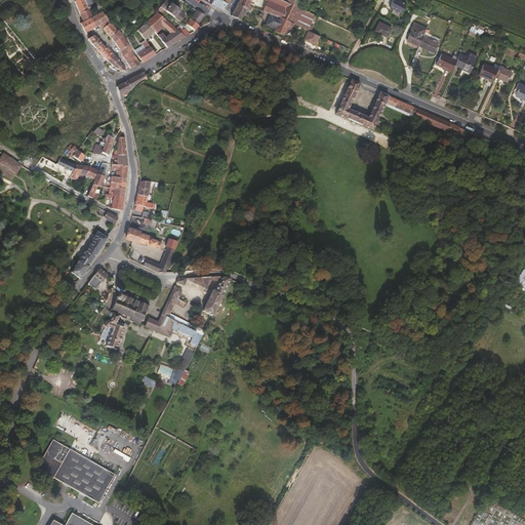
[(77,0),(76,1),(75,1),(80,13),(89,9),(94,0),(93,0),(77,0)]
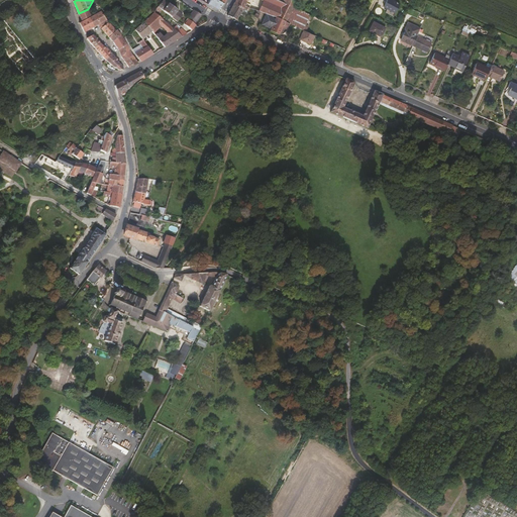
[(162,0),(160,2),(157,6),(159,9),(175,24),(176,24),(182,18),(162,0)]
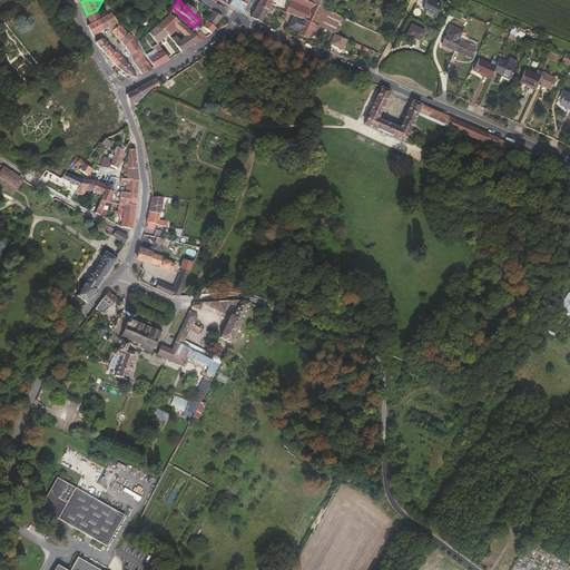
[(247,6),(237,0),(217,0),(220,2),(222,0),(229,0),(234,2),(228,9),(239,13),(247,6)]
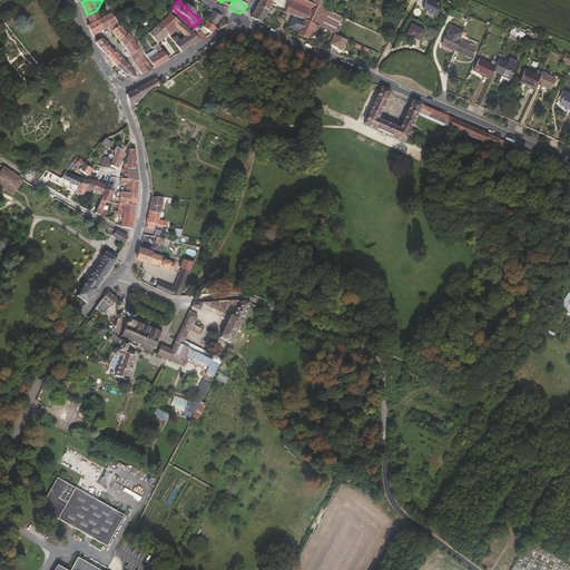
[(261,0),(257,7),(267,11),(268,9),(273,0),(272,0),(261,0)]
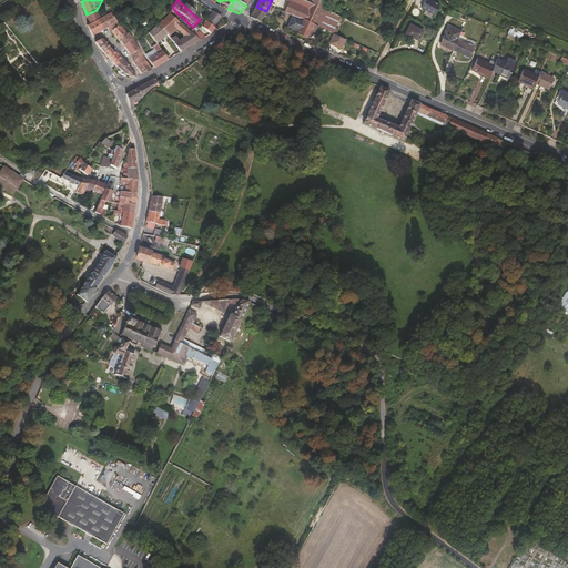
[(312,26),(318,10),(311,6),(302,2),(297,0),(285,0),(285,1),(290,3),(306,10),(302,21),(312,26)]
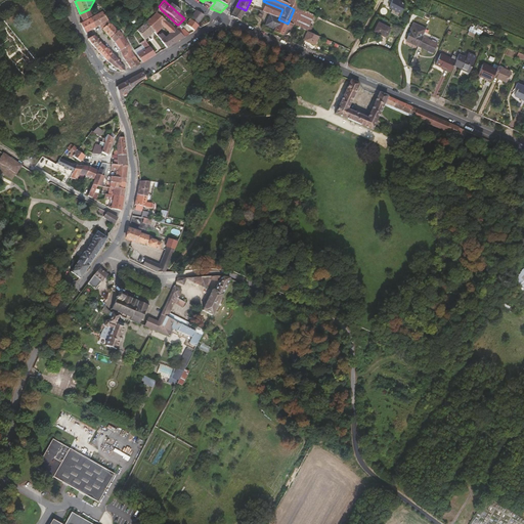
[(294,9),(297,3),(290,0),(289,0),(287,5),(294,9)]
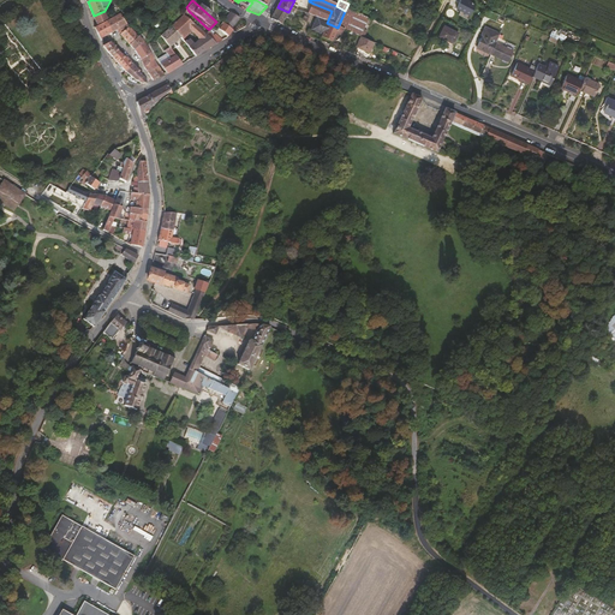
[(469,18),(473,9),(460,1),(455,11),(469,18)]
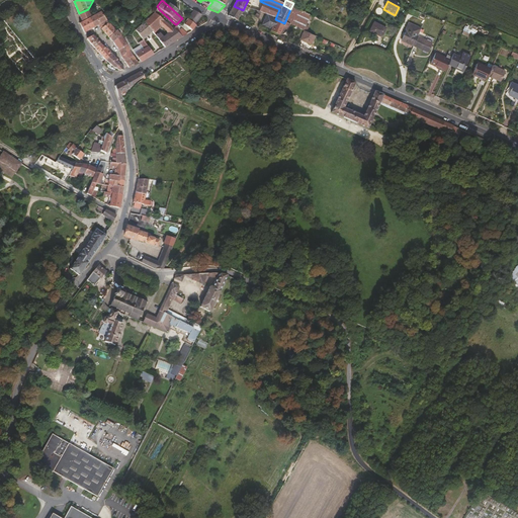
[(259,14),(261,14),(266,16),(275,19),(279,9),(264,3),(259,14)]
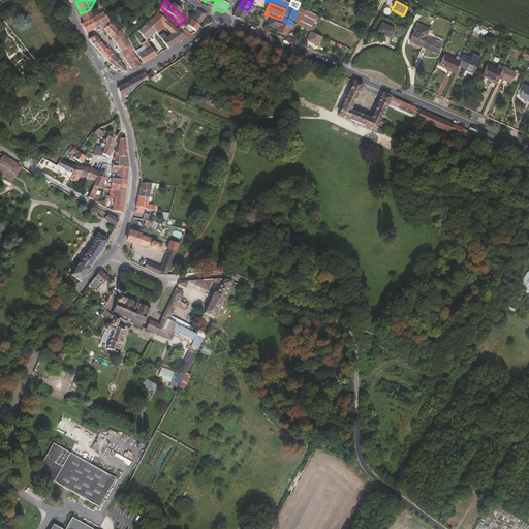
[(232,19),(242,23),(248,10),(239,6),(232,19)]
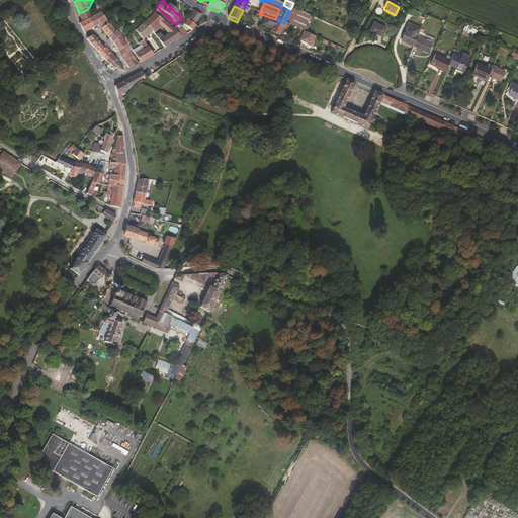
[(88,9),(79,13),(82,20),(91,16),(88,9)]
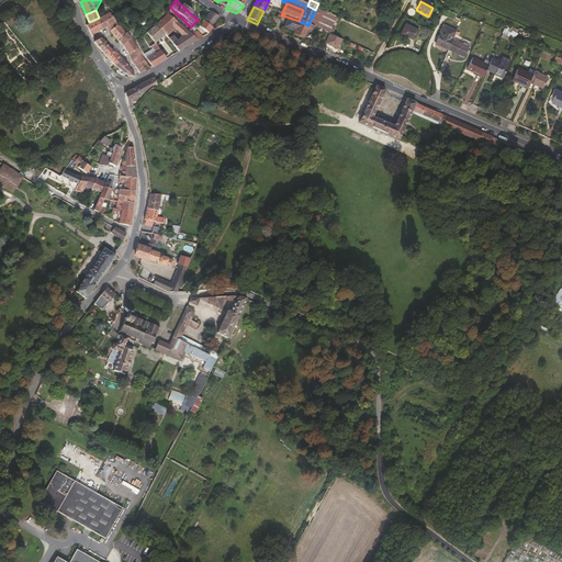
[(319,15),(322,12),(315,10),(308,25),(314,27),(317,30),(324,18),(319,15)]
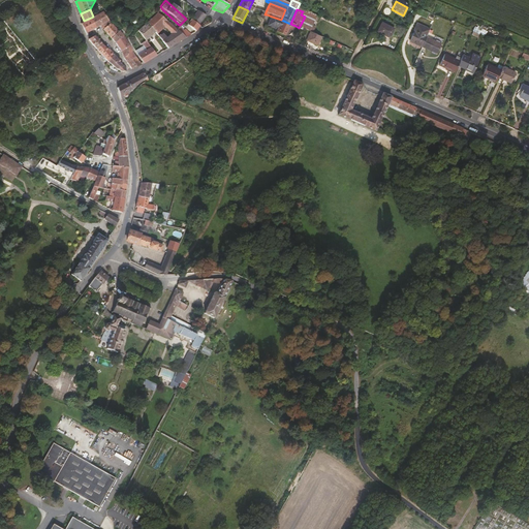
[(103,11),(91,19),(96,28),(100,26),(103,30),(111,23),(103,11)]
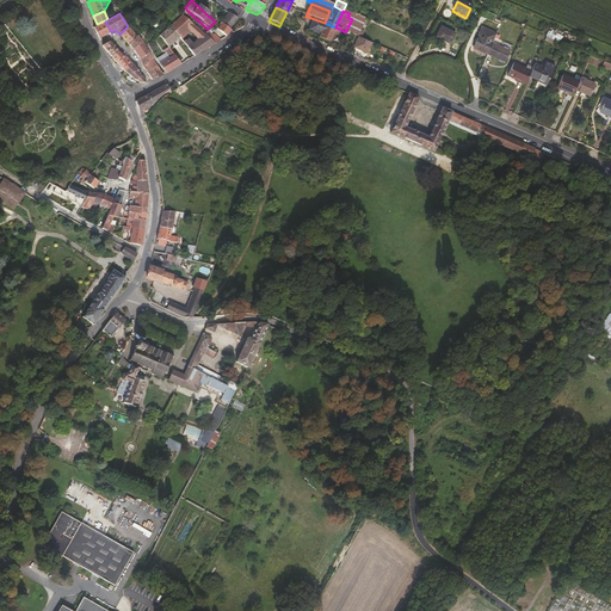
[(362,24),(363,20),(350,13),(347,17),(352,19),(362,24)]
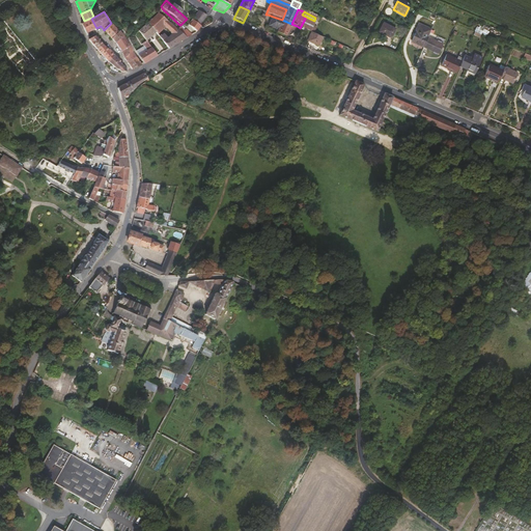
[(160,15),(149,23),(160,38),(170,31),(171,32),(175,29),(160,15)]
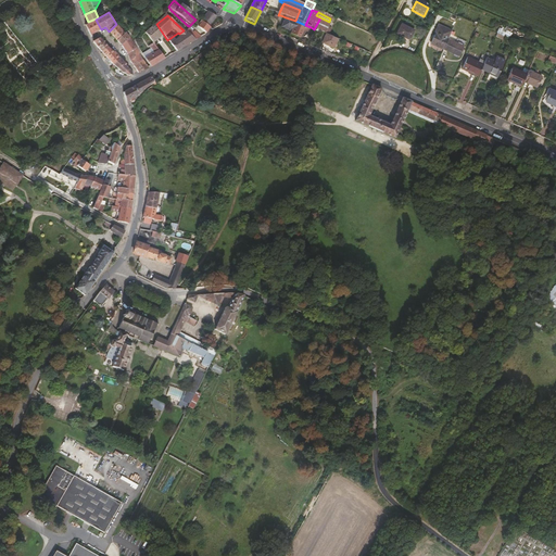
[(215,20),(207,15),(201,24),(207,28),(215,20)]
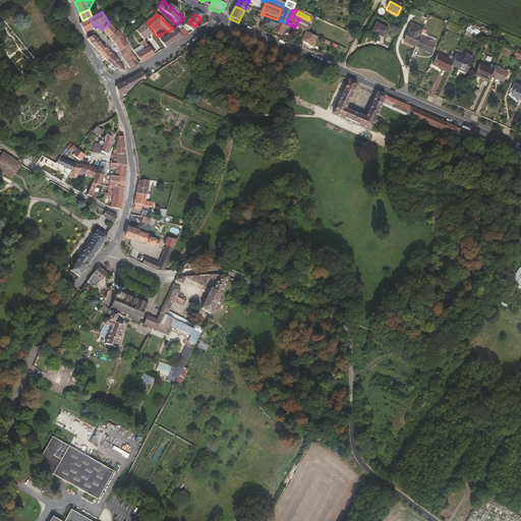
[(427,16),(420,14),(418,20),(424,23),(427,16)]
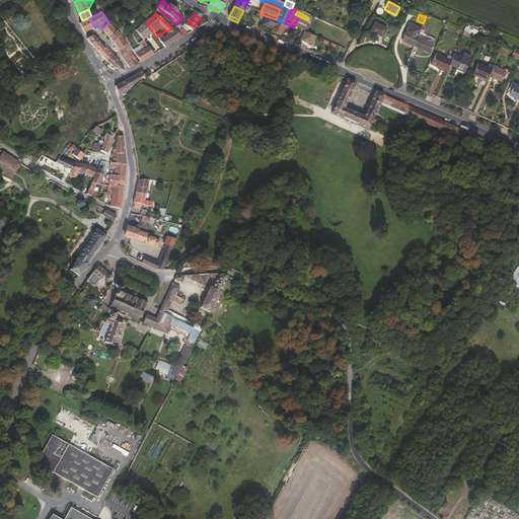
[(263,25),(272,30),(276,19),(267,16),(263,25)]
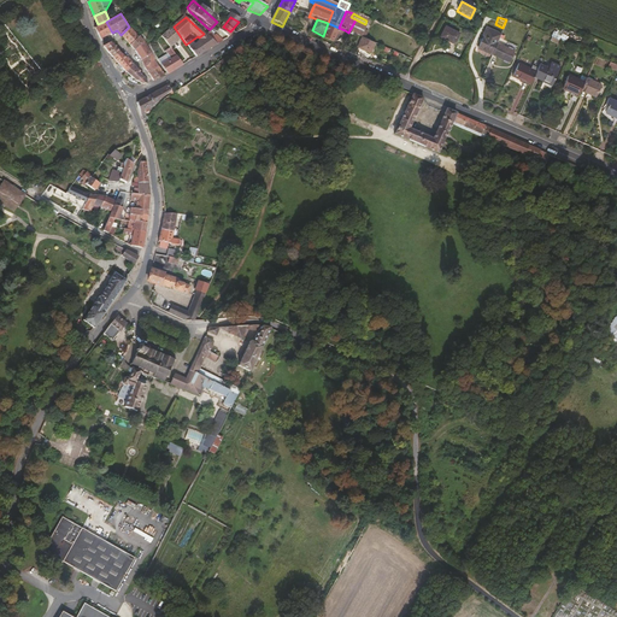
[(106,22),(99,25),(95,28),(100,39),(112,33),(106,22)]
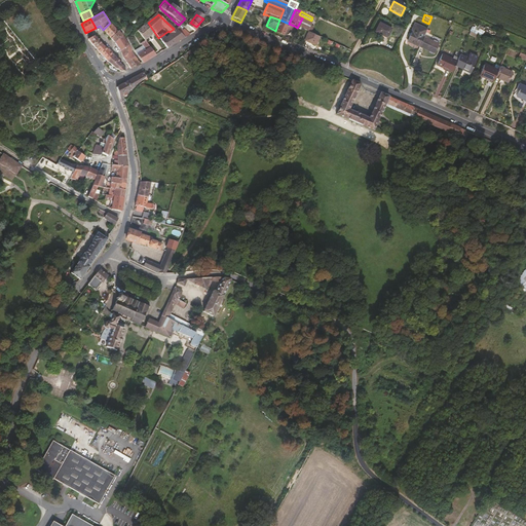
[(292,32),(294,26),(289,24),(279,20),(275,31),(274,33),(284,36),(287,30),(292,32)]
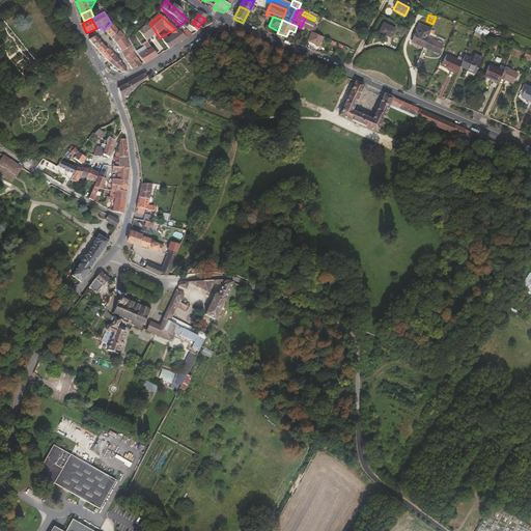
[(119,31),(111,23),(104,30),(112,39),(119,31)]
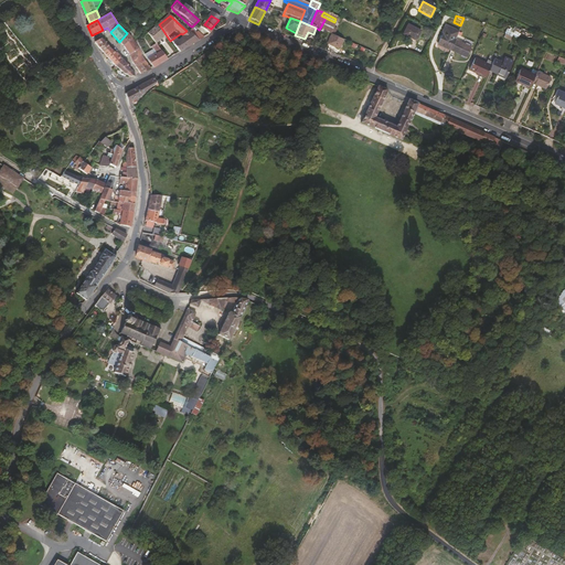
[(170,41),(159,24),(155,29),(149,34),(158,49),(170,41)]
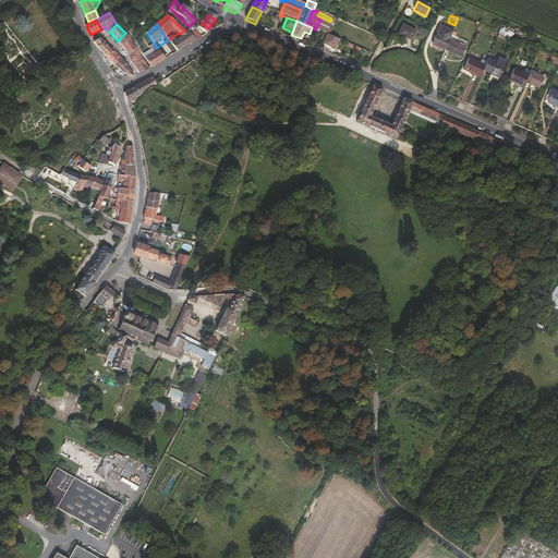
[(208,28),(202,24),(197,31),(205,36),(210,29),(208,28)]
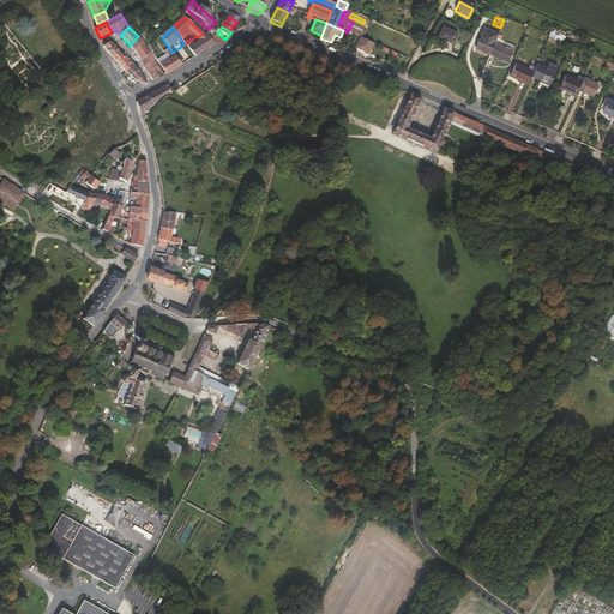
[(447,40),(453,42),(456,36),(443,29),(438,38),(446,42),(447,40)]
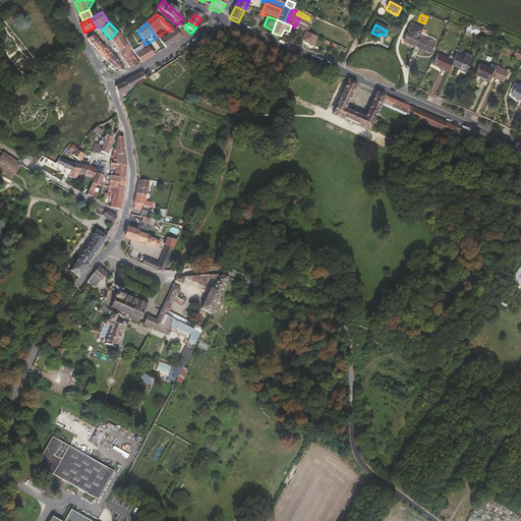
[(418,38),(421,31),(410,25),(403,43),(414,48),(418,38)]
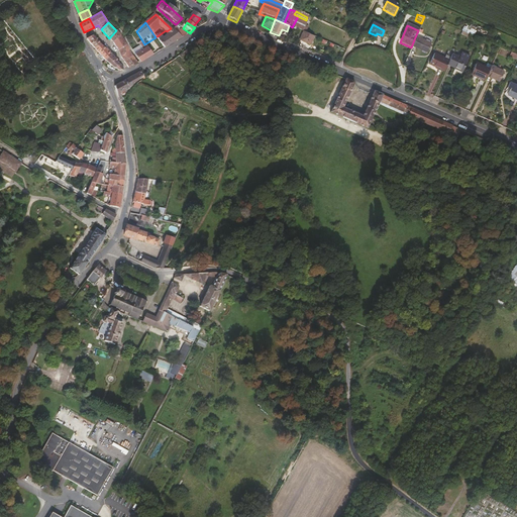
[(182,39),(187,36),(179,28),(174,31),(182,39)]
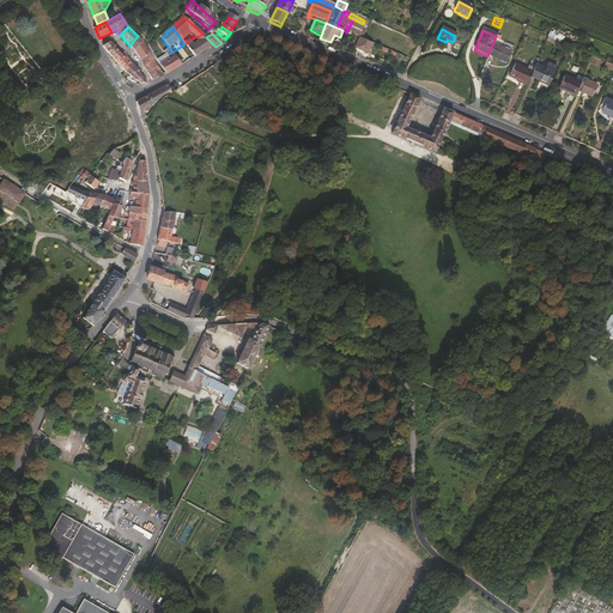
[(144,41),(138,36),(129,46),(134,50),(144,41)]
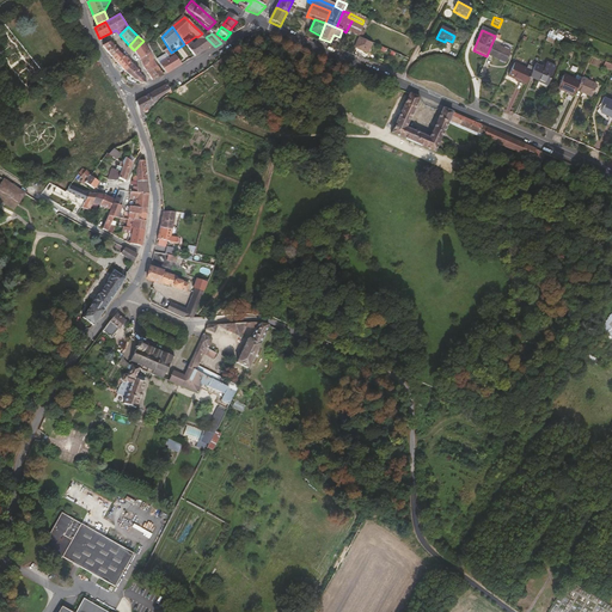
[(210,49),(215,47),(206,37),(202,40),(210,49)]
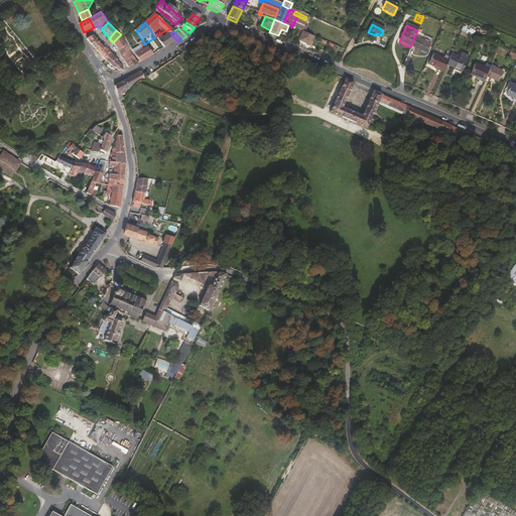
[(172,44),(177,41),(170,33),(168,35),(166,36),(172,44)]
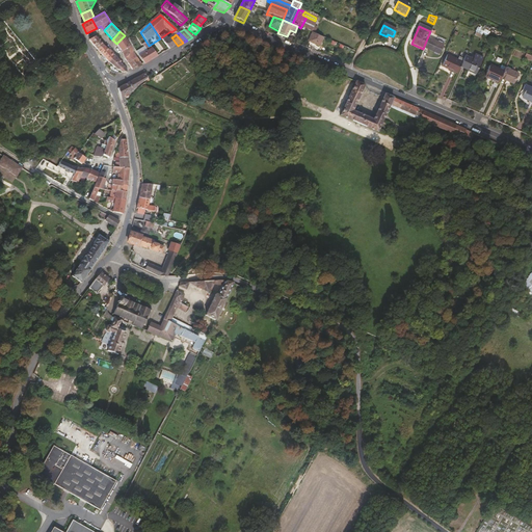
[(307,49),(311,51),(314,46),(320,49),(325,40),(315,34),(307,49)]
